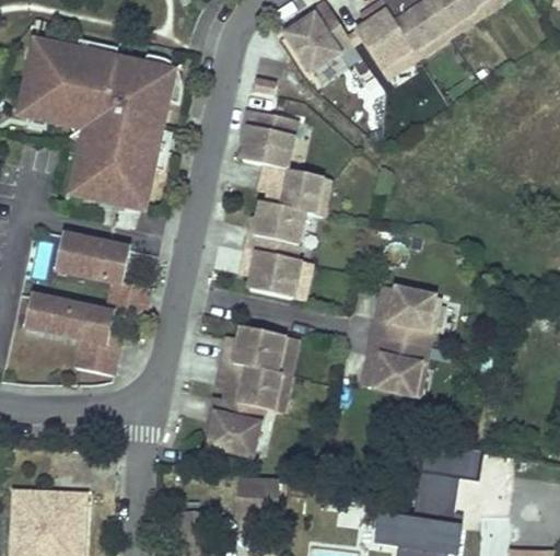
[(342,24),(327,0),(325,0),(312,9),(316,14),(301,24),(288,32),(312,70),(354,43),(350,35),(342,24)]
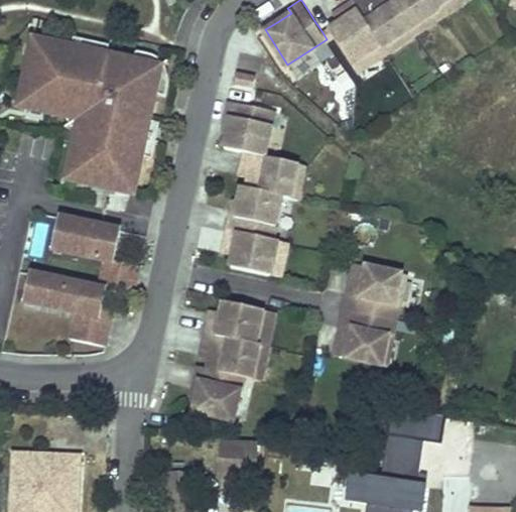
[(388,52),(353,0),(349,0),(339,7),(346,17),(339,21),(330,28),(334,34),(352,61),(375,46),(382,56),(388,52)]
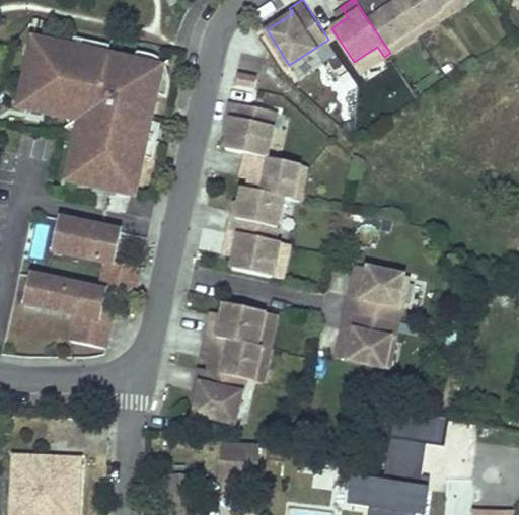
[(413,26),(395,0),(355,0),(390,53),(395,49),(390,42),(413,26)]
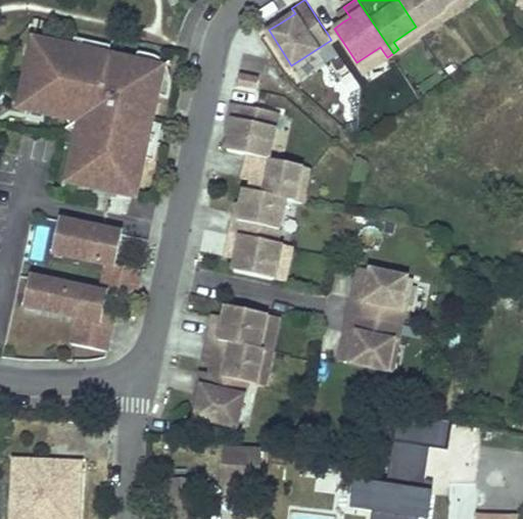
[(449,15),(439,0),(398,0),(416,27),(439,11),(444,19),(449,15)]
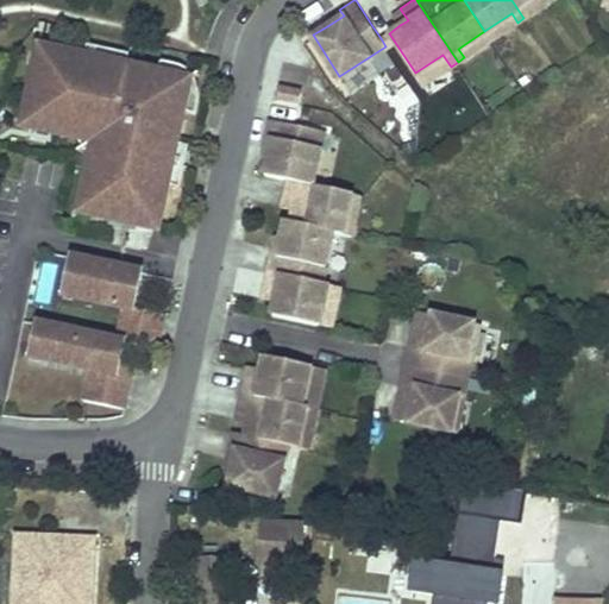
[(512,0),(523,18),(531,13),(522,1),(523,0),(512,0)]
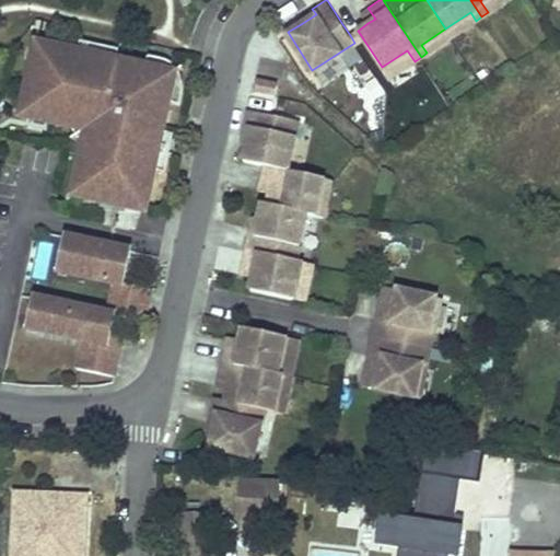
[(488,12),(505,0),(481,0),(480,1),(488,12)]
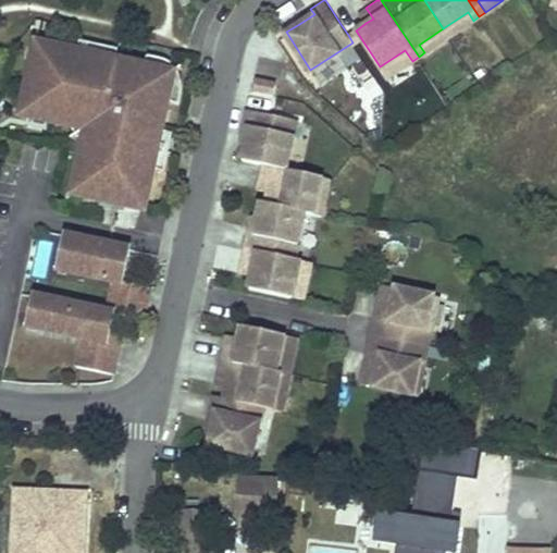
[(373,19),(366,8),(359,12),(366,23),(373,19)]
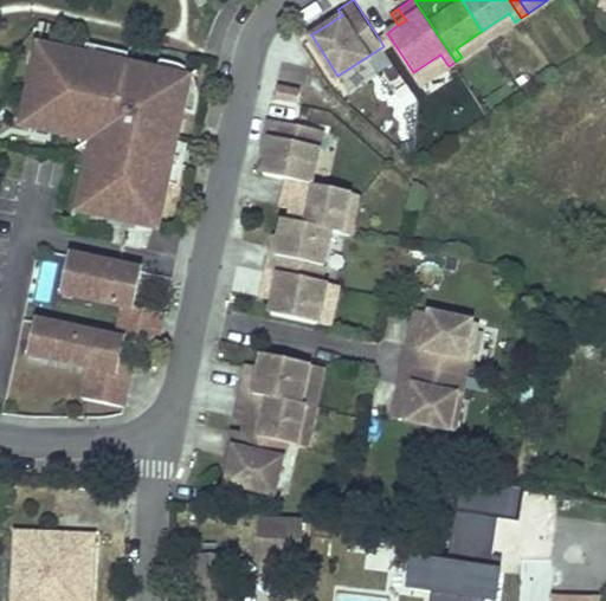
[(326,26),(342,15),(337,10),(322,19),(326,26)]
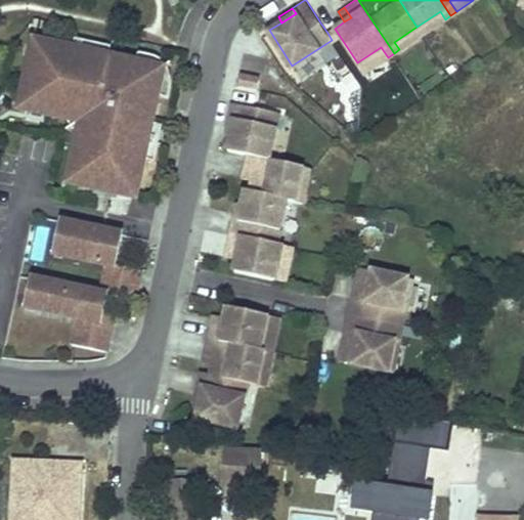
[(440,11),(417,27),(422,35),(445,19),(440,11)]
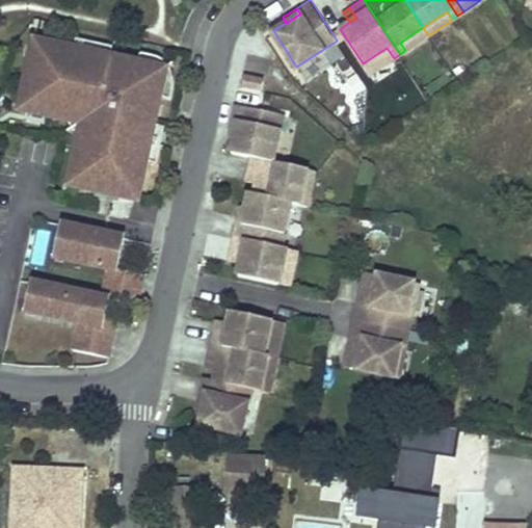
[(400,43),(405,50),(428,35),(423,27),(400,43)]
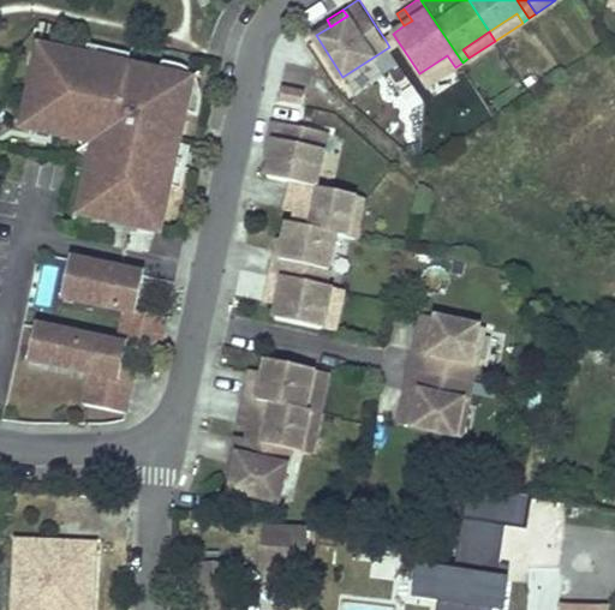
[(398,41),(393,34),(384,39),(389,47),(398,41)]
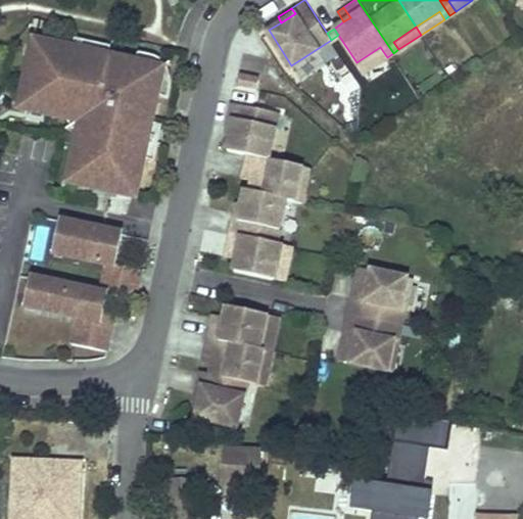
[(138,195),(162,80),(150,61),(35,37),(21,97),(76,108),(89,129),(82,161),(73,159),(68,180),(132,193),(138,195)]
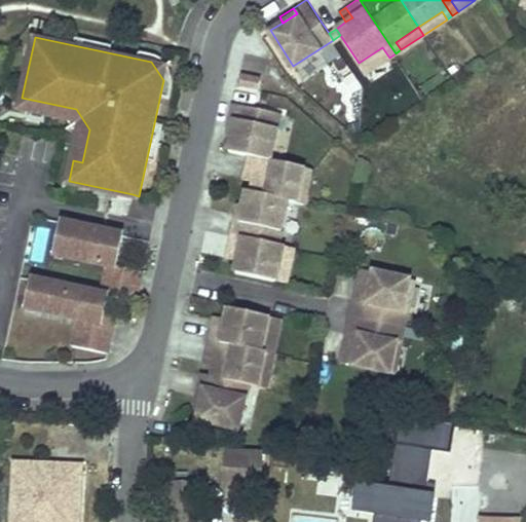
[(366,73),(389,58),(382,47),(359,63),(366,73)]
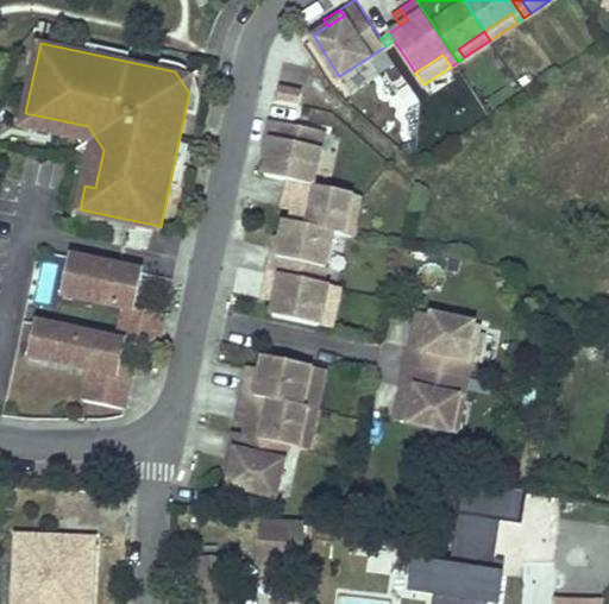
[(400,63),(387,69),(403,105),(416,98),(400,63)]
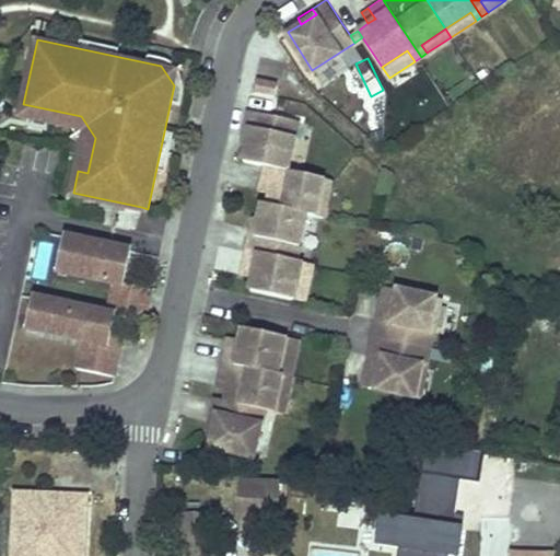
[(174,85),(177,69),(161,66),(174,85)]
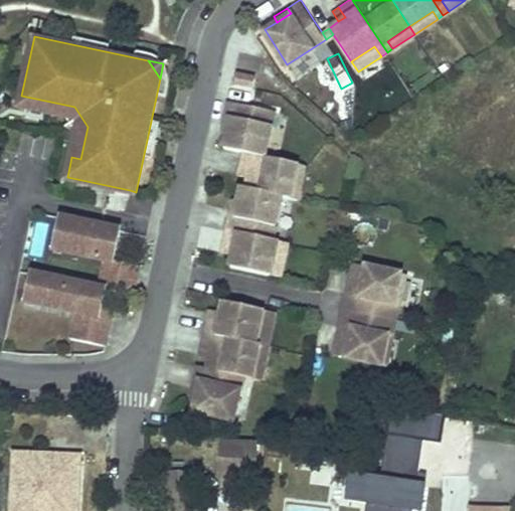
[(252,86),(255,74),(237,71),(234,82),(252,86)]
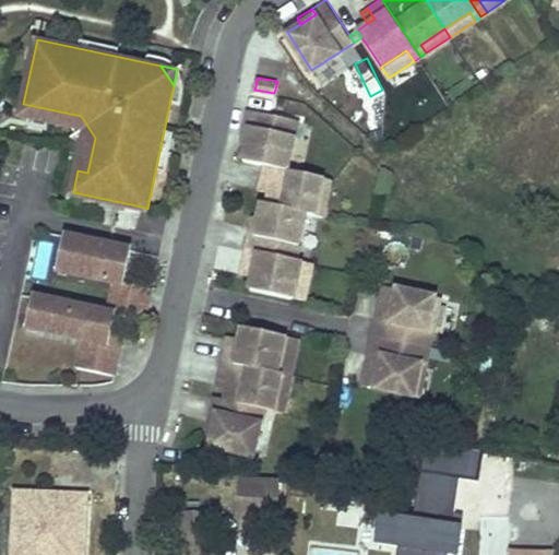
[(95,138),(81,116),(23,104),(21,113),(75,125),(84,140),(78,170),(87,173),(95,138)]
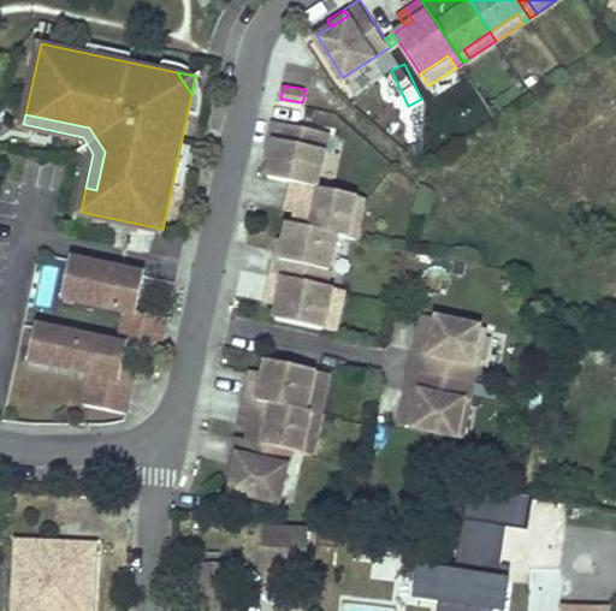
[(329,130),(273,118),(268,138),(276,141),(272,160),(268,175),(291,179),(317,184),(329,130)]
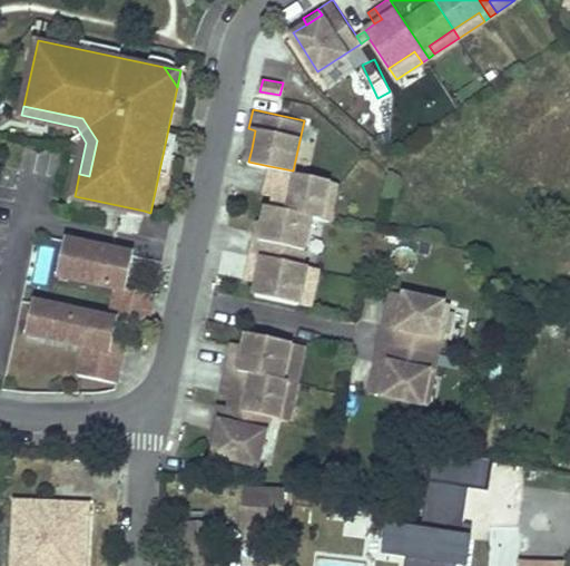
[(252,148),(255,130),(248,128),(245,146),(252,148)]
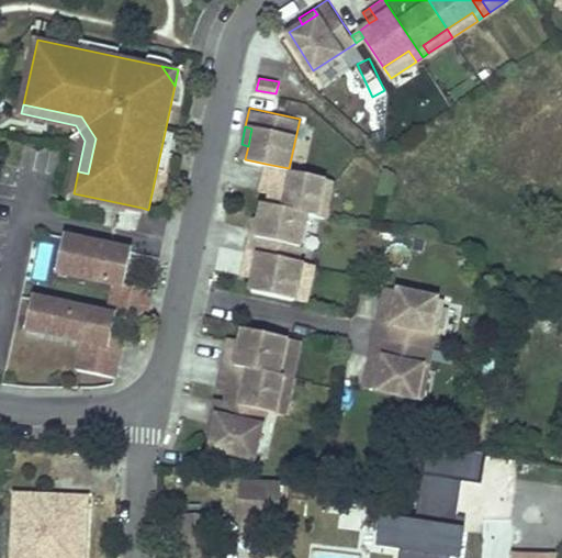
[(317,213),(324,183),(333,186),(335,178),(289,168),(266,164),(261,179),(272,182),(270,189),(268,202),(308,211),(317,213)]
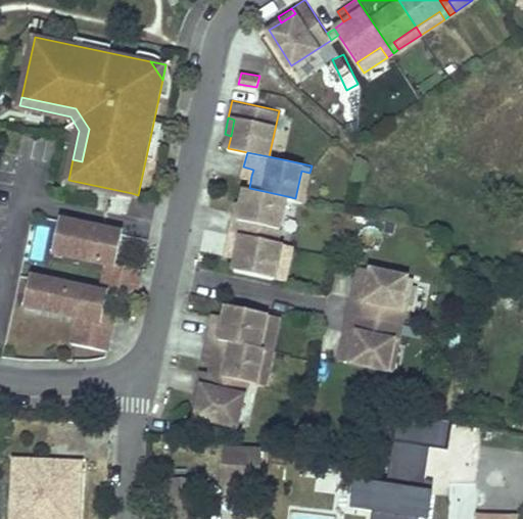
[(251,176),(253,170),(243,167),(242,174),(251,176)]
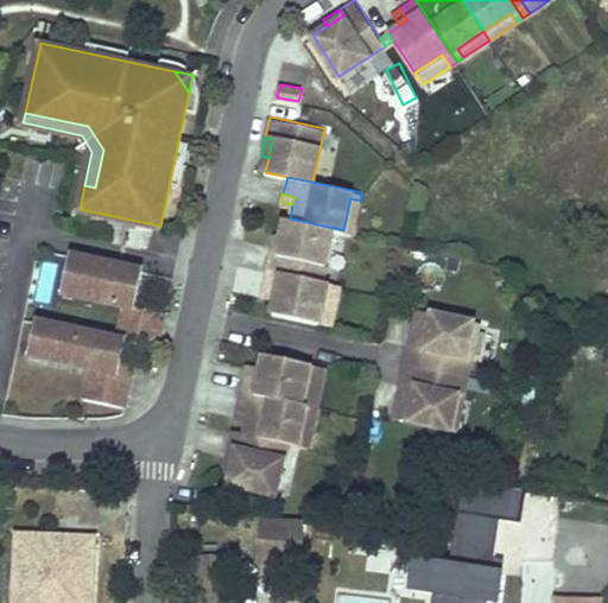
[(354,233),(360,201),(350,198),(343,230),(354,233)]
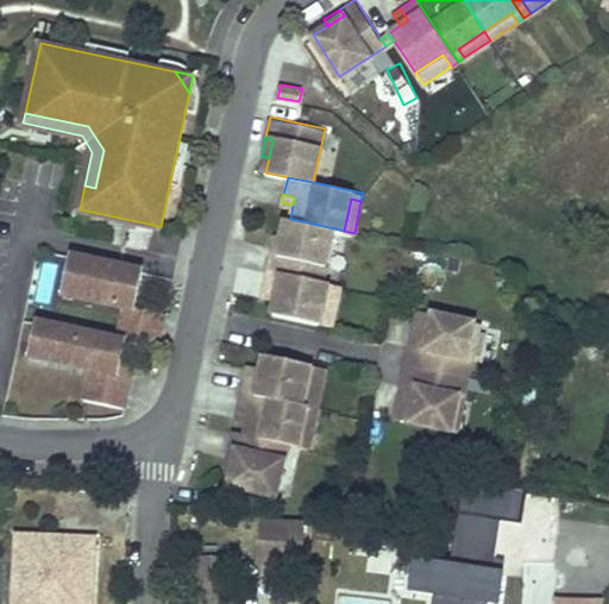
[(322,281),(334,228),(290,219),(286,219),(282,234),(278,253),(271,252),(268,269),(322,281)]
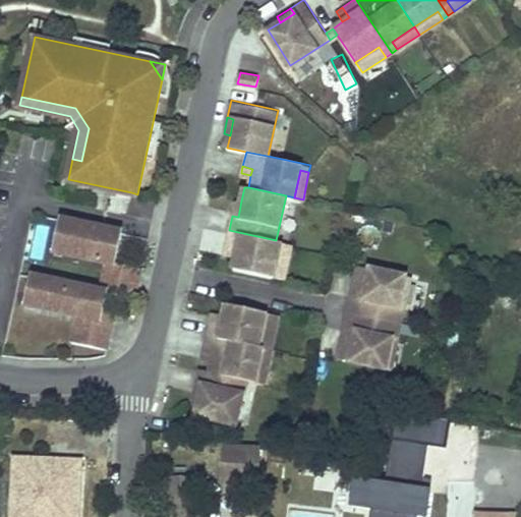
[(238,217),(241,200),(235,199),(232,216),(238,217)]
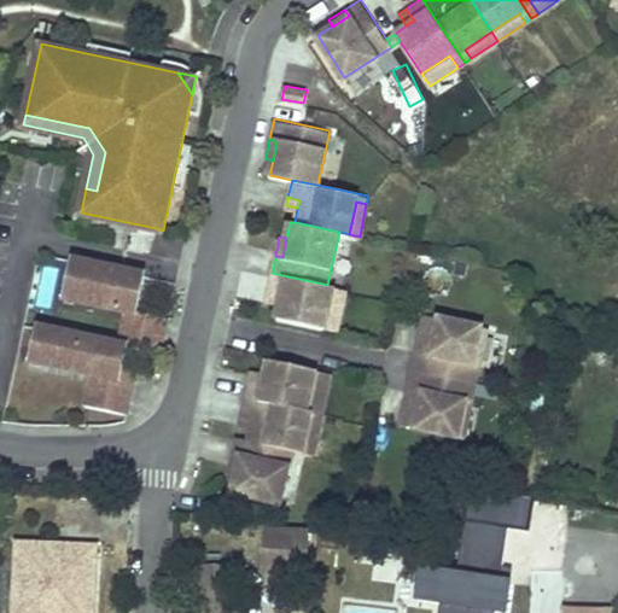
[(139,285),(133,284),(135,270),(76,257),(71,280),(79,282),(76,297),(126,309),(118,342),(124,343),(161,350),(168,316),(133,309),(139,285)]
